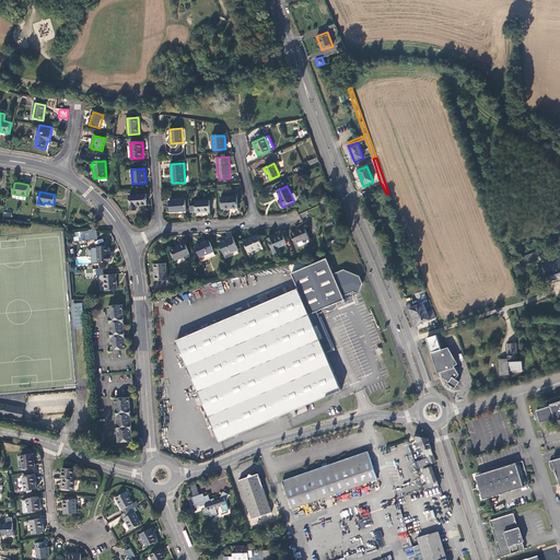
[(147,195),(129,196),(131,211),(137,210),(137,206),(147,206),(147,195)]
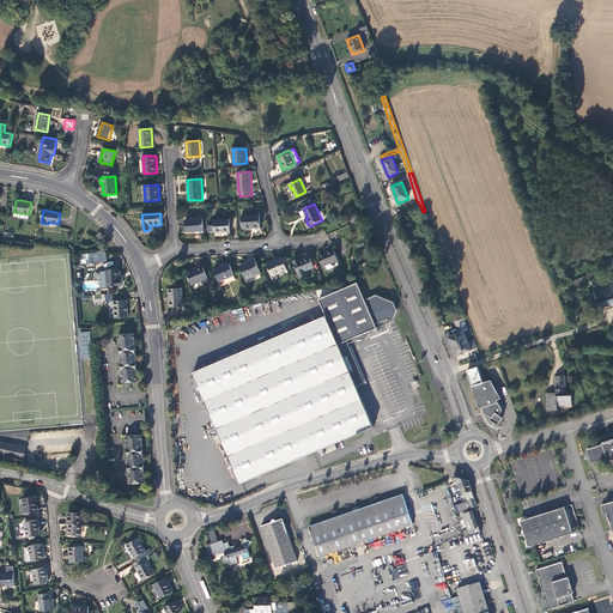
[(243,229),(260,228),(260,214),(242,216),(243,229)]
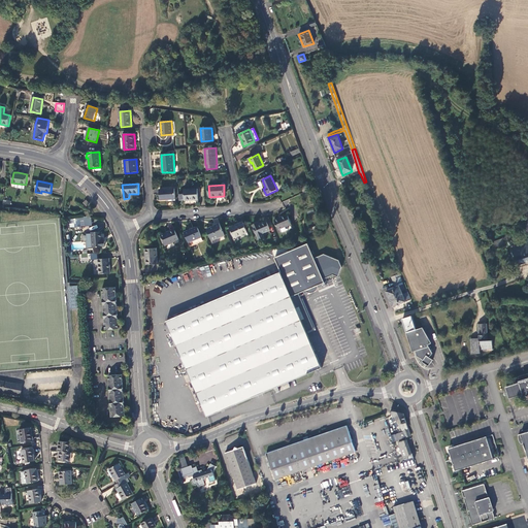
[(161,200),(175,199),(175,189),(160,190),(161,200)]
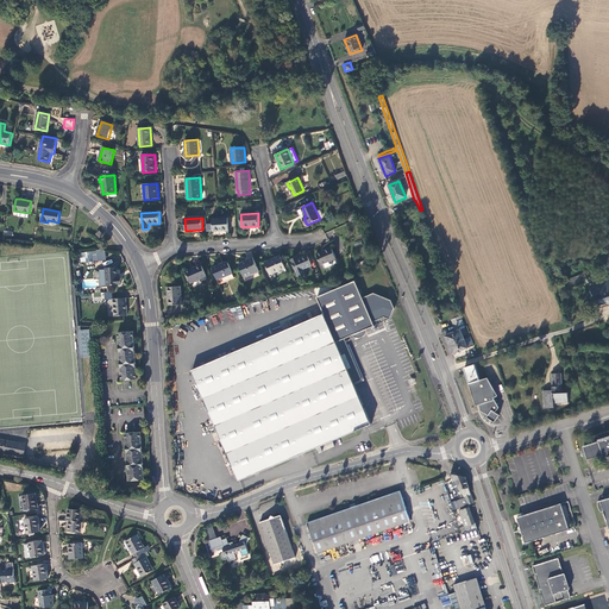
[(214,232),(230,231),(228,219),(212,220),(214,232)]
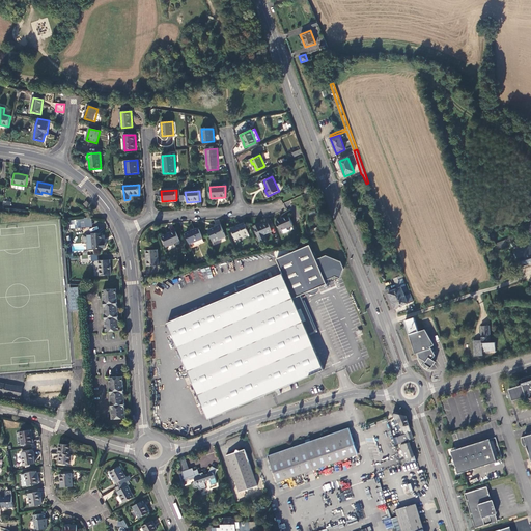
[(280,231),(294,226),(289,216),(276,222),(280,231)]
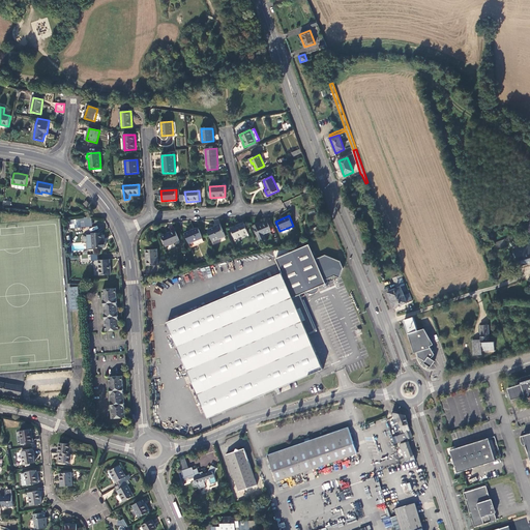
[(235,239),(248,234),(243,223),(231,229),(235,239)]
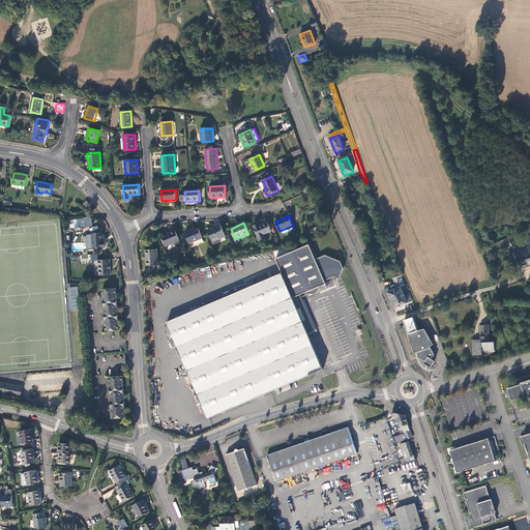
[(254,226),(260,241),(266,238),(264,234),(271,231),(267,223),(260,226),(259,224),(254,226)]
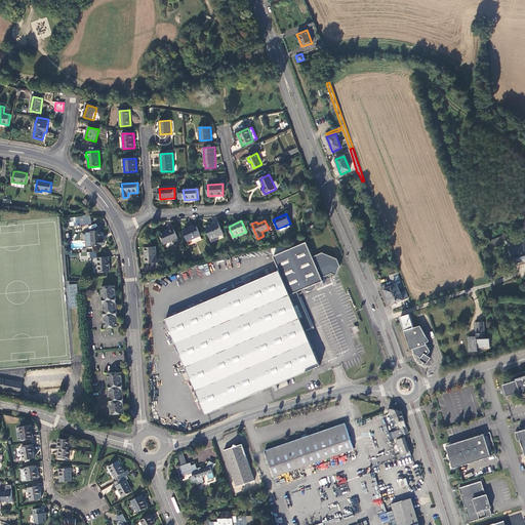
[(216,237),(224,234),(218,223),(213,225),(206,228),(210,239),(216,237)]
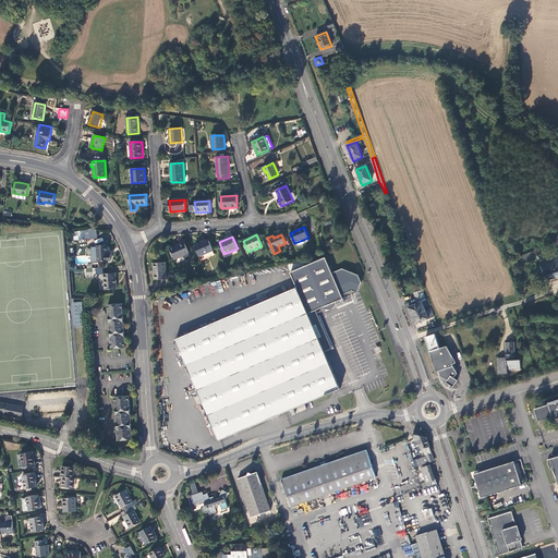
[(199,256),(214,251),(209,240),(195,245),(199,256)]
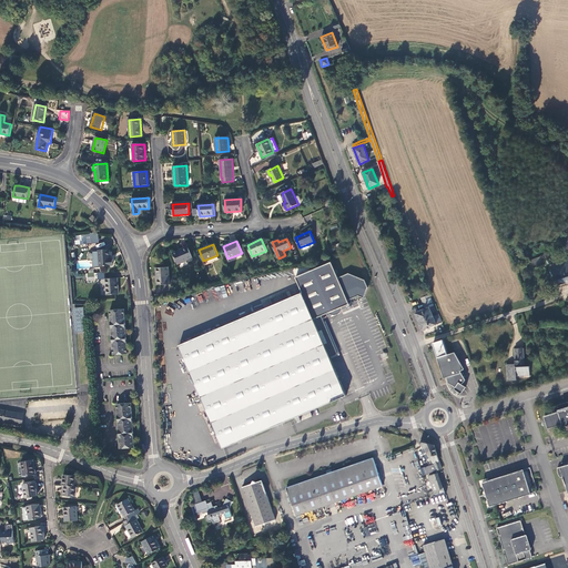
[(179,264),(193,259),(189,249),(189,247),(180,251),(174,253),(179,264)]
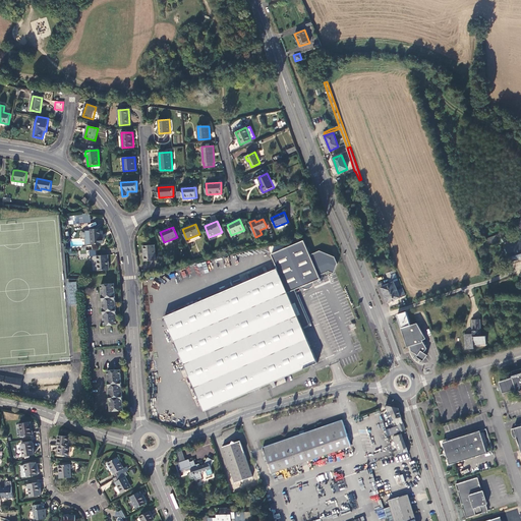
[(93,244),(104,243),(104,237),(102,238),(101,229),(91,230),(85,231),(87,238),(85,238),(87,246),(93,245),(93,244)]
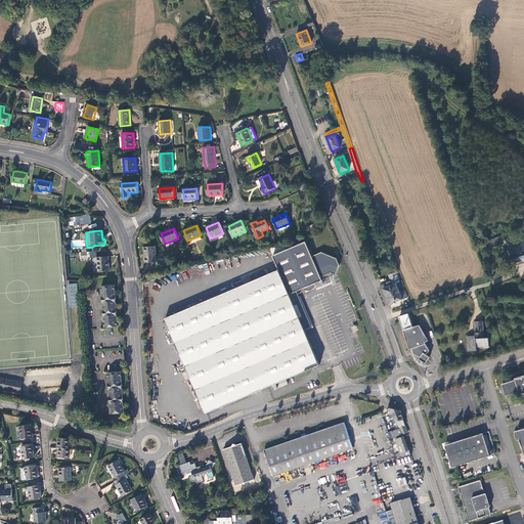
[(523,242),(509,247),(509,248),(514,263),(523,259),(523,242)]
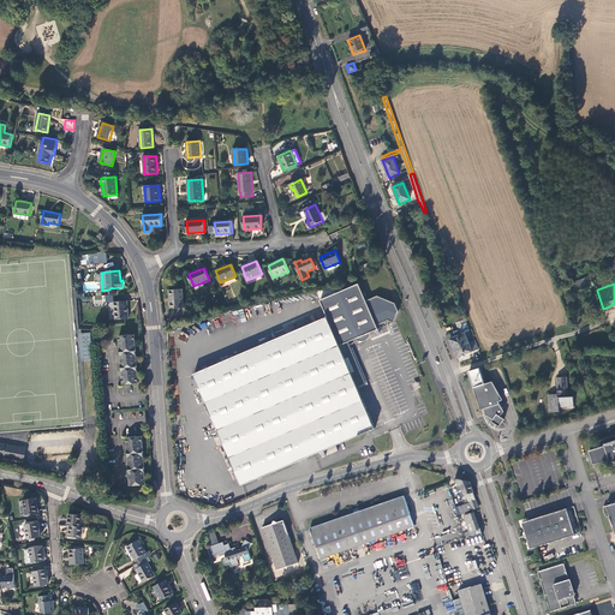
[(321,300),(327,317),(358,387),(366,383),(348,342),(378,329),(377,326),(388,321),(394,323),(399,311),(395,303),(377,297),(366,302),(359,285),(321,300)]
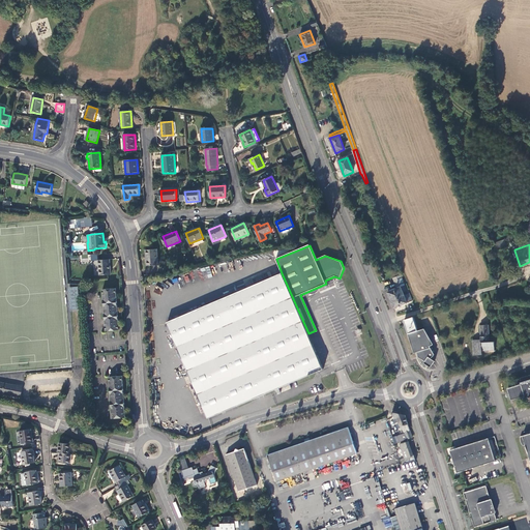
[(158,265),(157,249),(146,251),(147,266),(158,265)]
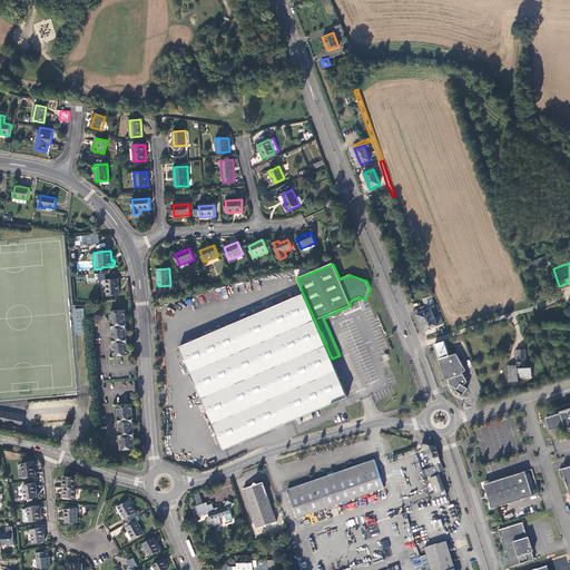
[(119,295),(118,279),(106,279),(107,296),(119,295)]
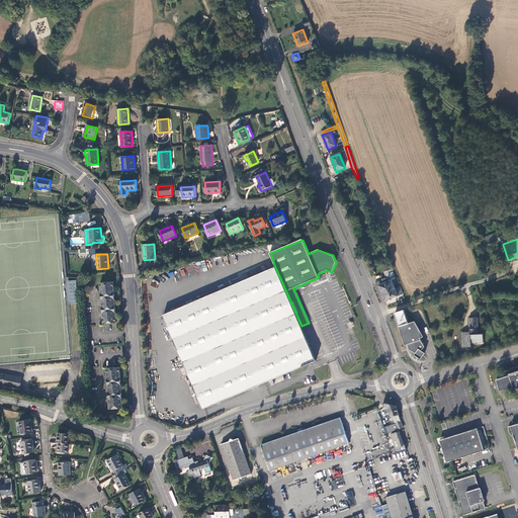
[(275,267),(164,316),(204,410),(316,361),(301,326),(275,267)]
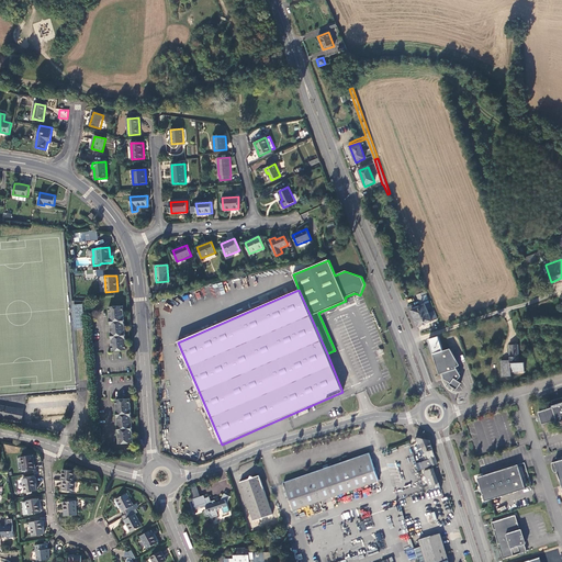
[(409,313),(417,329),(431,324),(431,322),(436,319),(434,314),(428,316),(427,313),(430,311),(429,306),(430,306),(425,294),(416,298),(420,307),(409,313)]
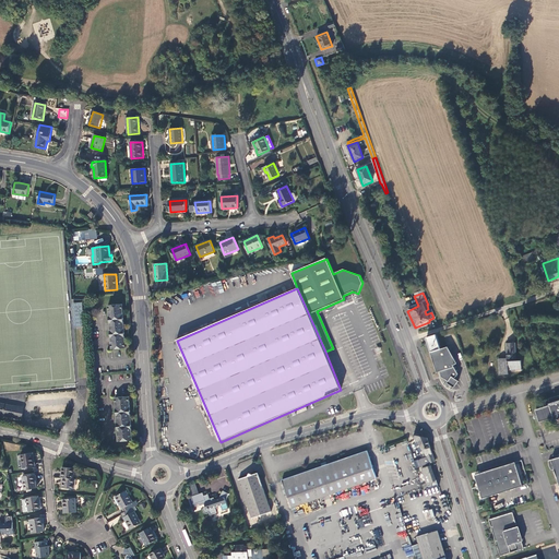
[(83,302),(72,304),(74,328),(84,326),(83,302)]
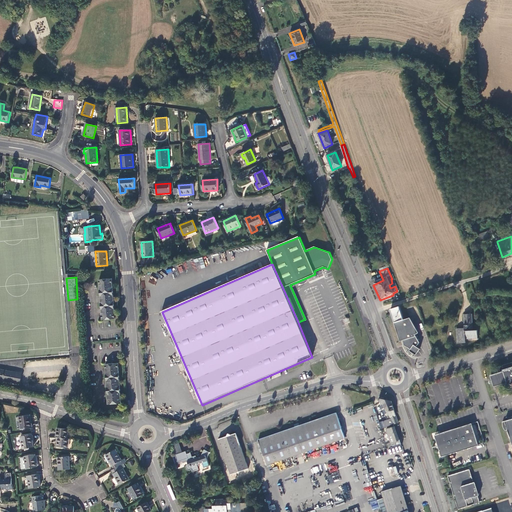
[(115,319),(112,278),(99,280),(102,320),(115,319)]
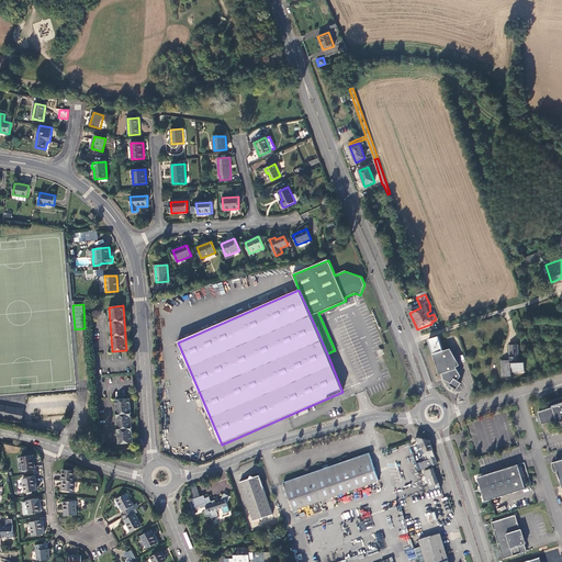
[(431,353),(442,351),(438,337),(427,340),(431,353)]
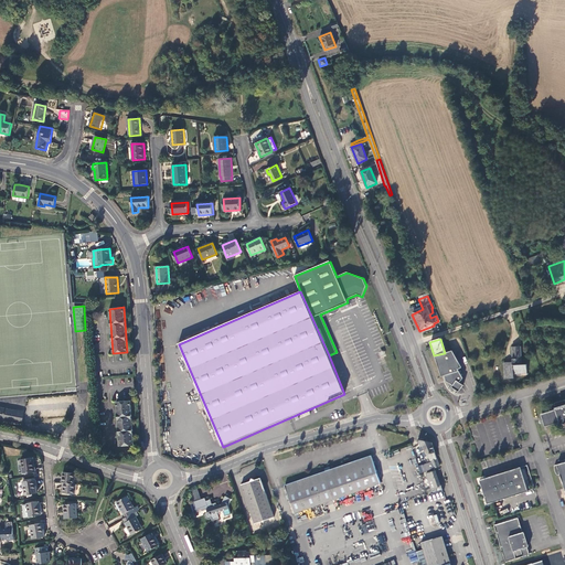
[(525,374),(525,365),(520,365),(520,348),(510,348),(511,363),(503,363),(503,380),(512,380),(512,375),(525,374)]
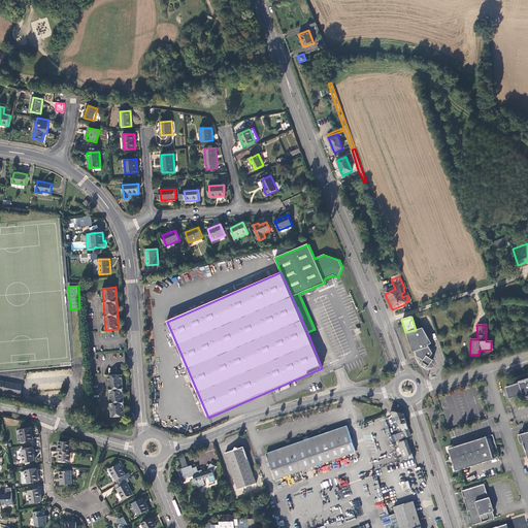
[(428,345),(431,343),(423,328),(416,330),(405,332),(411,353),(415,352),(416,356),(417,360),(419,363),(421,366),(424,368),(425,367),(426,365),(428,367),(433,360),(430,358),(432,354),(428,345)]
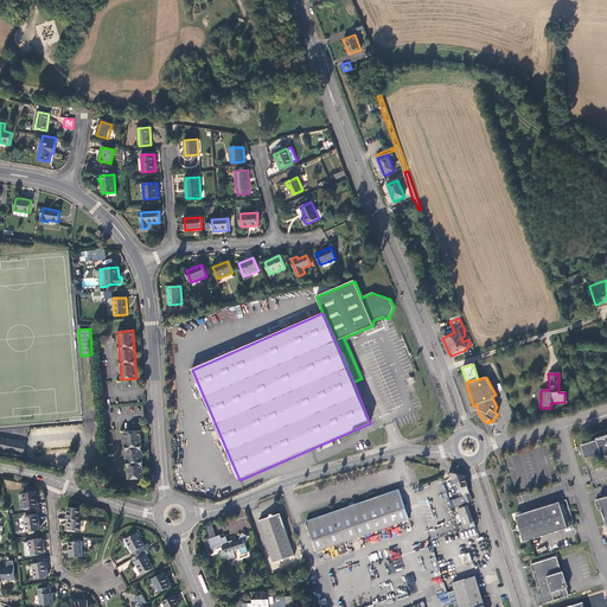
[(606,429),(595,434),(596,439),(595,440),(596,441),(581,446),(582,449),(586,460),(600,454),(602,458),(606,455),(606,429)]
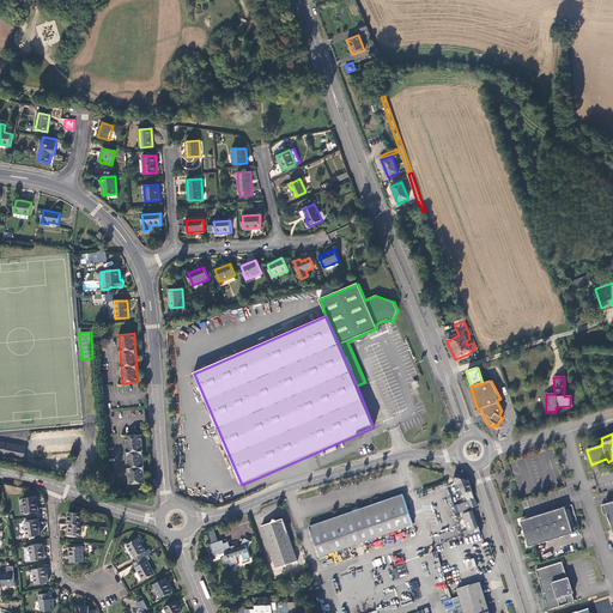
[(145,483),(141,435),(126,435),(131,484),(145,483)]
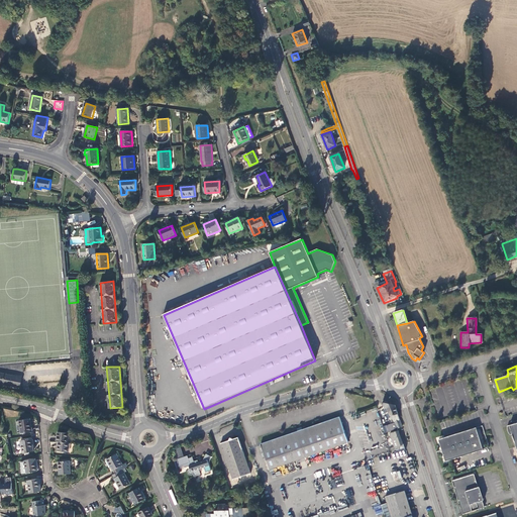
[(0,383),(19,387),(21,381),(20,380),(19,378),(16,378),(16,377),(0,373),(0,383)]
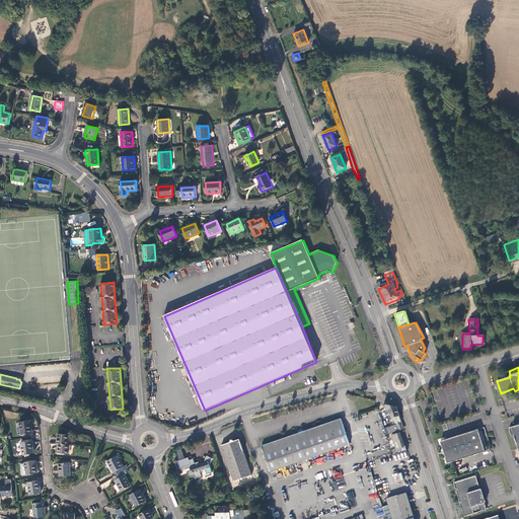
[(404,429),(397,406),(386,404),(382,405),(387,412),(389,415),(387,418),(389,421),(392,419),(396,425),(399,431),(404,429)]
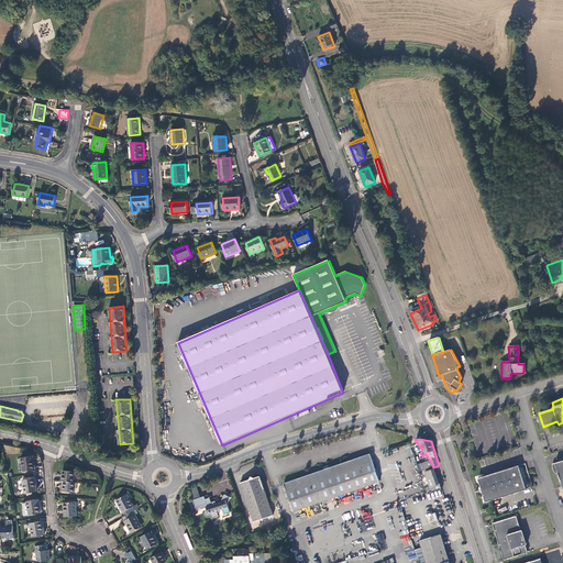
[(294,512),(381,483),(372,455),(371,454),(285,484),(294,512)]
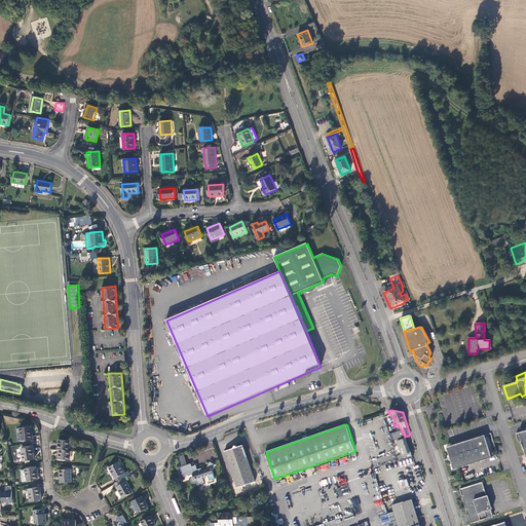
[(33,438),(31,425),(20,427),(22,440),(33,438)]
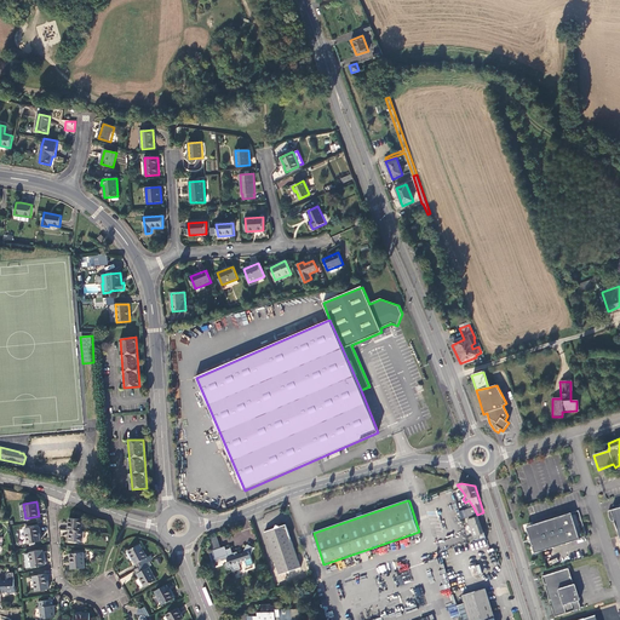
[(477,515),(474,507),(461,511),(464,518),(477,515)]
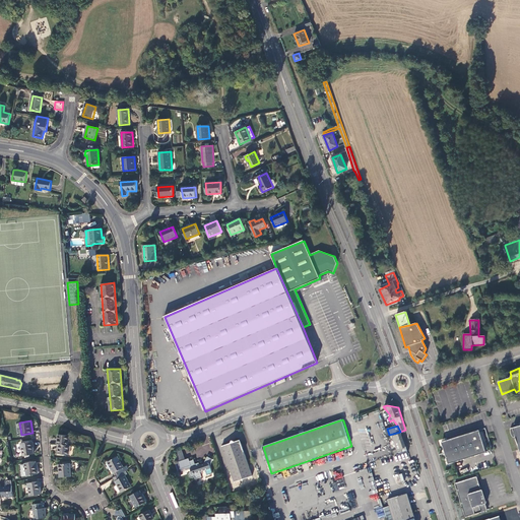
[(519,453),(519,426),(512,429),(510,429),(510,431),(511,434),(512,436),(513,438),(515,437),(519,453)]
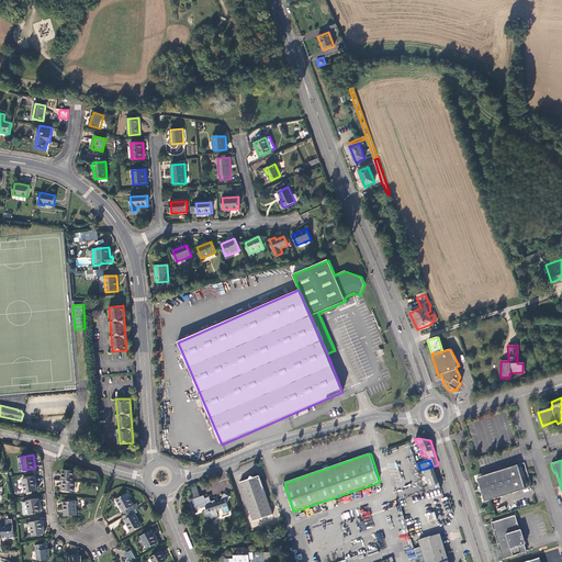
[(476,479),(479,486),(483,487),(484,491),(481,494),(483,503),(526,490),(525,489),(532,487),(525,463),(476,479)]
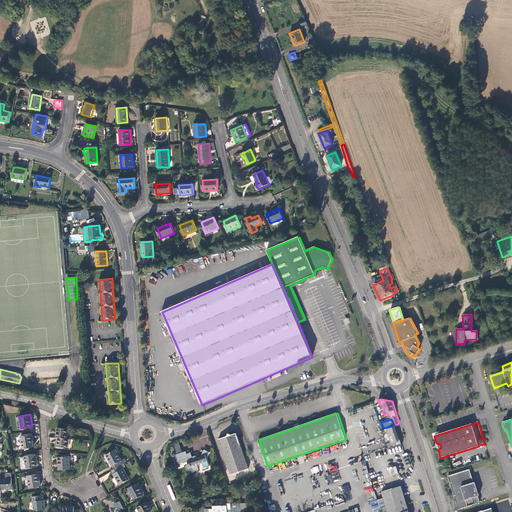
[(57,427),(56,437),(58,437),(67,438),(68,429),(57,427)]
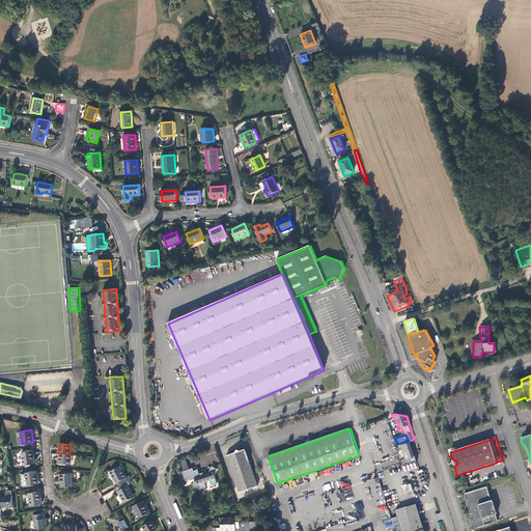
[(402,460),(404,465),(416,460),(416,458),(415,456),(414,457),(410,443),(399,446),(404,459),(402,460)]
